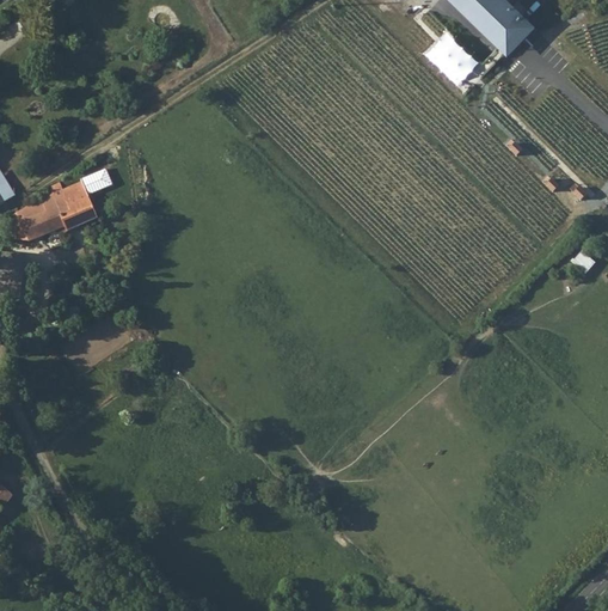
[(497,0),(447,0),(503,53),(527,28),(497,0)]
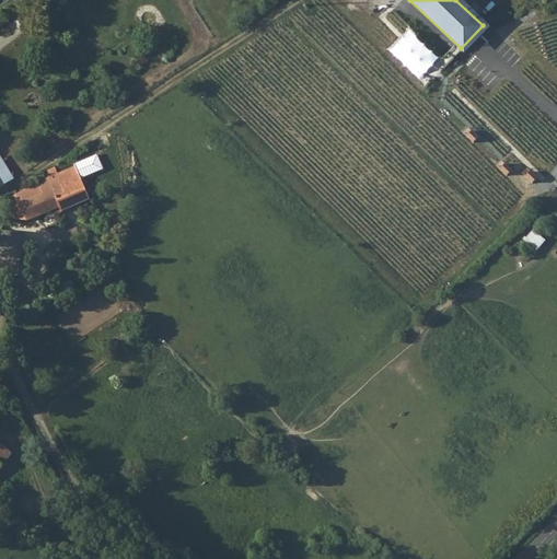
[(408,30),(389,49),(416,78),(437,59),(408,30)]
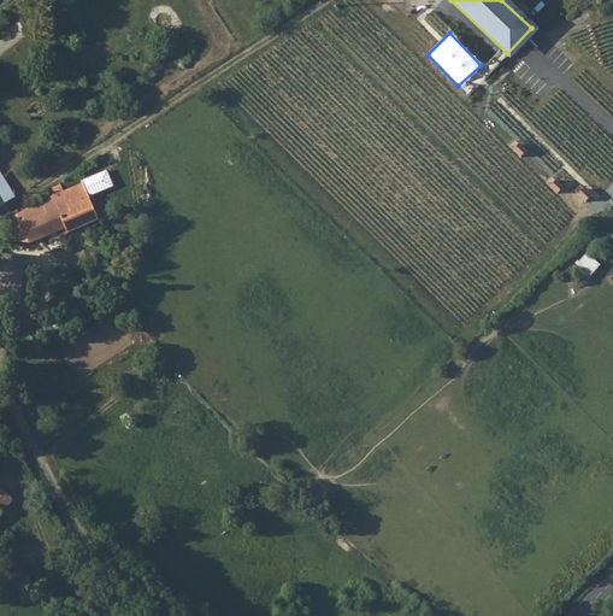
[(0,203),(10,197),(0,179),(0,203)]
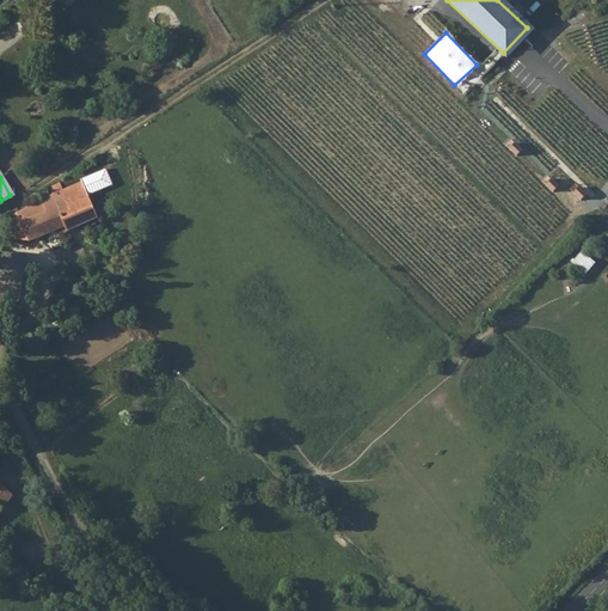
[(93,219),(77,183),(57,190),(54,183),(45,188),(47,195),(36,200),(37,203),(4,218),(6,227),(0,230),(0,233),(1,236),(7,243),(24,243),(54,231),(56,234),(93,219)]
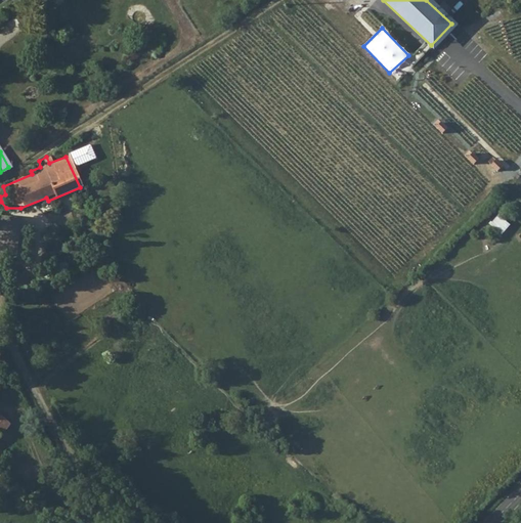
[(497,216),(489,225),(501,235),(509,225),(497,216)]
